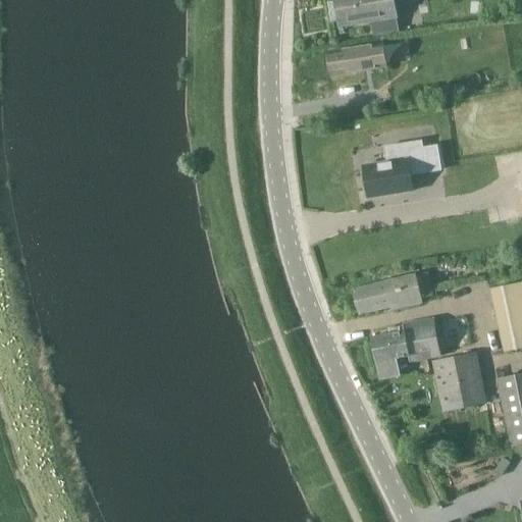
[(382,20),(398,18),(394,0),(335,0),(341,29),(371,22),(374,37),(385,35),(382,20)]
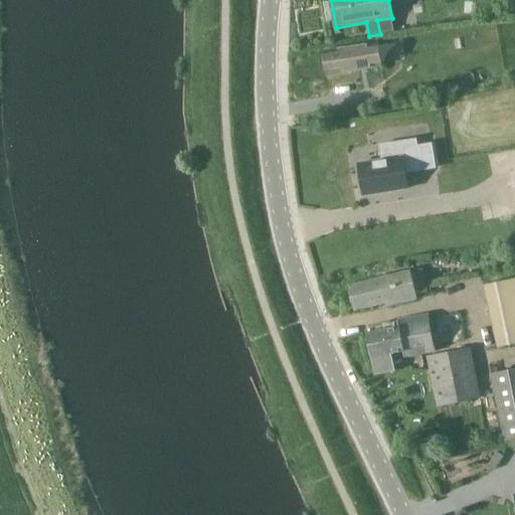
[(381,66),(377,42),(323,51),(327,75),(381,66)]
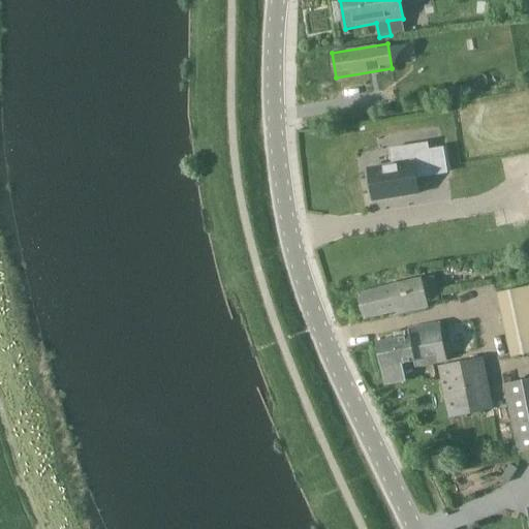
[(374,201),(419,194),(416,178),(432,175),(428,144),(391,150),(393,164),(369,168),(374,201)]
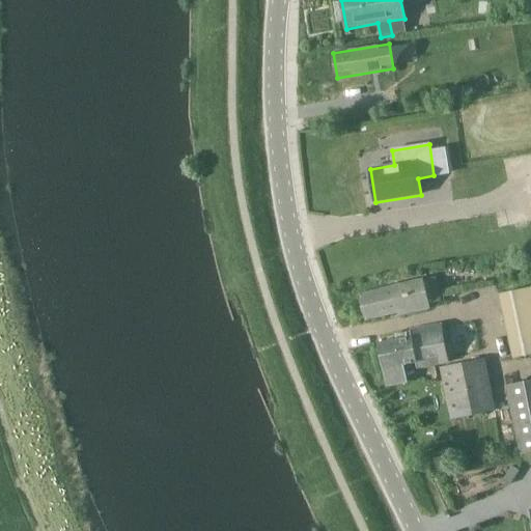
[(443,301),(437,277),(423,280),(361,294),(367,320),(399,313),(399,316),(430,309),(429,305),(443,301)]
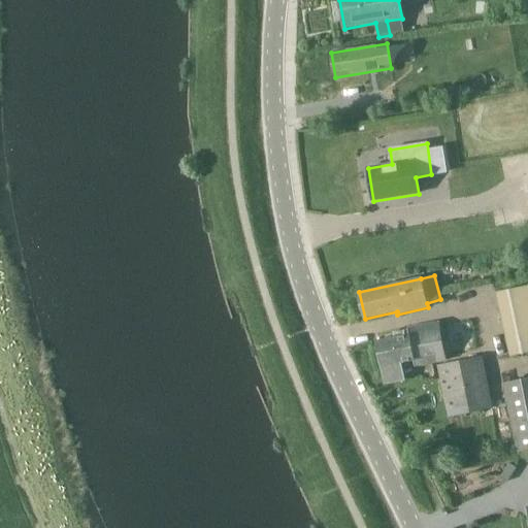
[(527,286),(497,293),(512,356),(527,352),(527,286)]
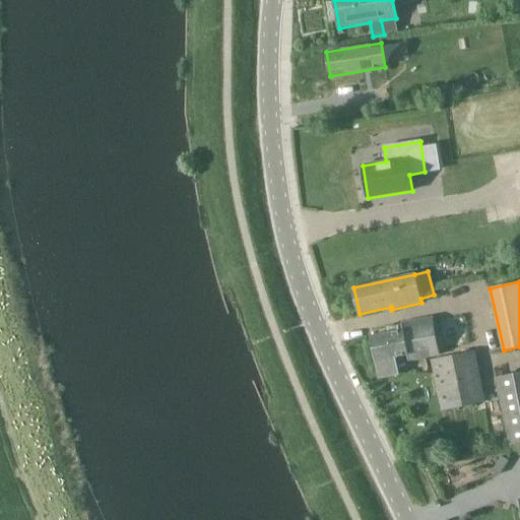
[(372,336),(377,362),(380,377),(399,373),(396,358),(407,355),(409,362),(439,355),(433,318),(401,324),(403,330),(372,336)]
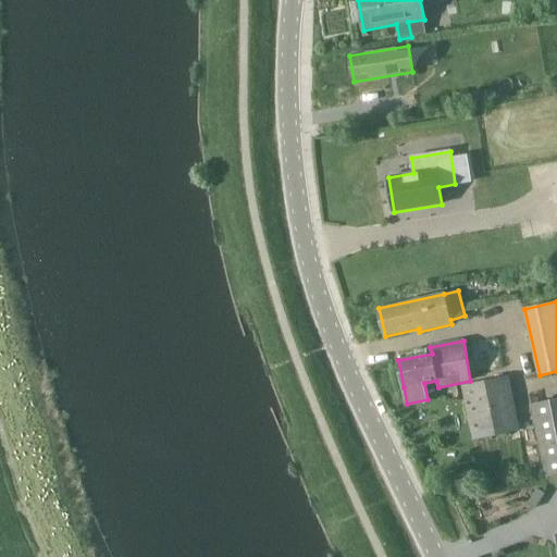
[(463,386),(473,438),(520,430),(508,378),(463,386)]
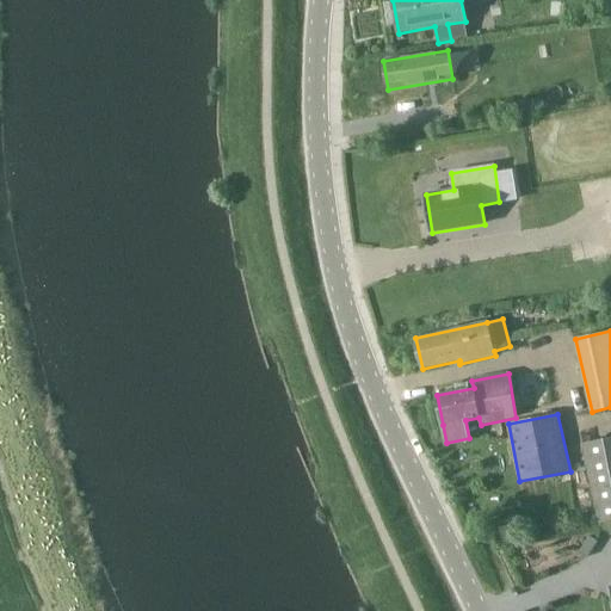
[(610,522),(610,439),(608,440),(585,445),(600,524),(610,522)]
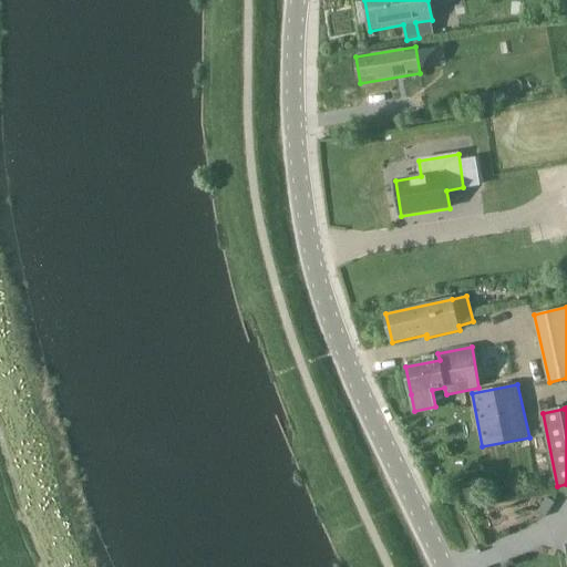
All buildings are outlined.
